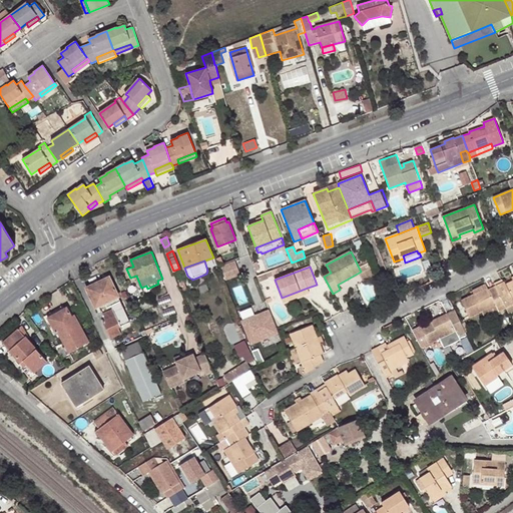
[(272,271),(258,276),(260,282),(269,278),(269,277),(274,275),(272,271)]
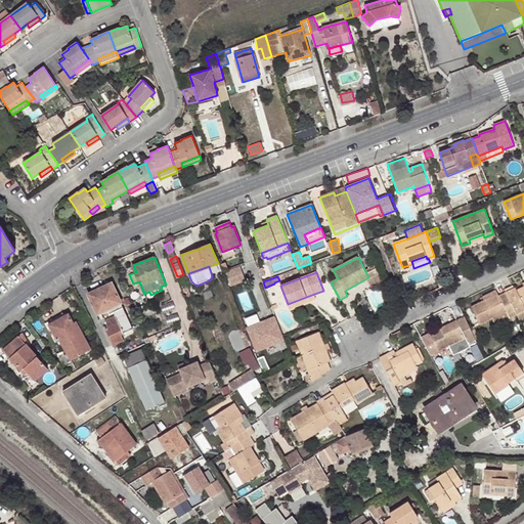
[(100,312),(103,316),(110,313),(107,309),(111,307),(114,312),(123,308),(112,284),(89,294),(98,313),(100,312)]
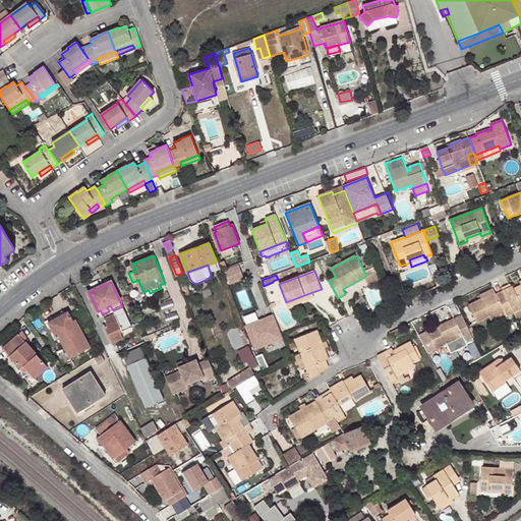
[(513,287),(504,291),(513,309),(514,311),(520,308),(520,285),(514,289),(513,287)]
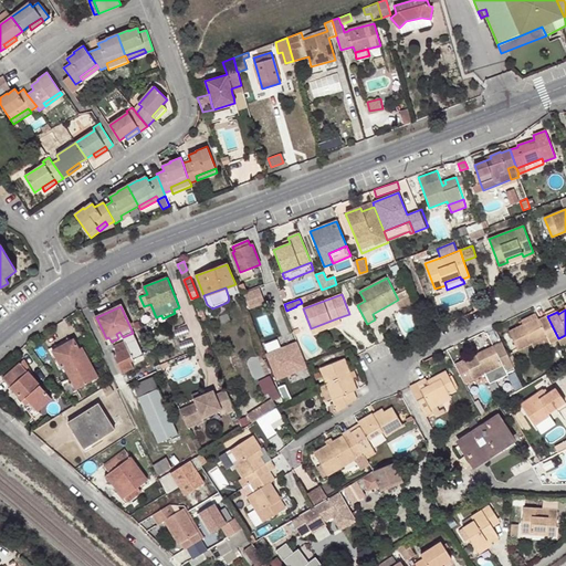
[(524,324),(538,317),(537,314),(523,321),(524,324)]
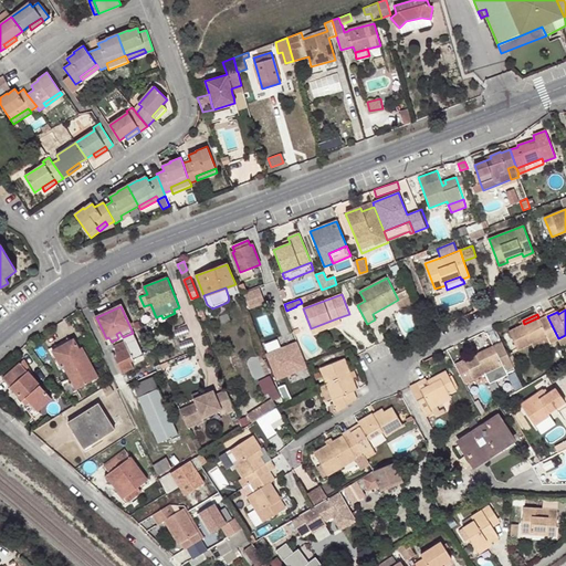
[(557,336),(547,316),(540,320),(538,317),(524,324),(510,332),(519,349),(547,336),(549,339),(557,336)]
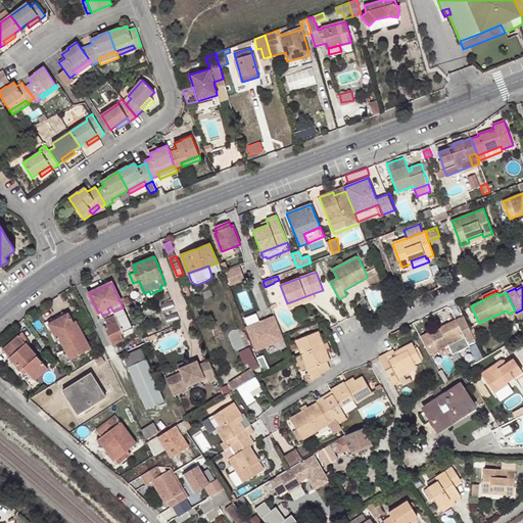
[(314,293),(287,303),(289,308),(316,298),(314,293)]
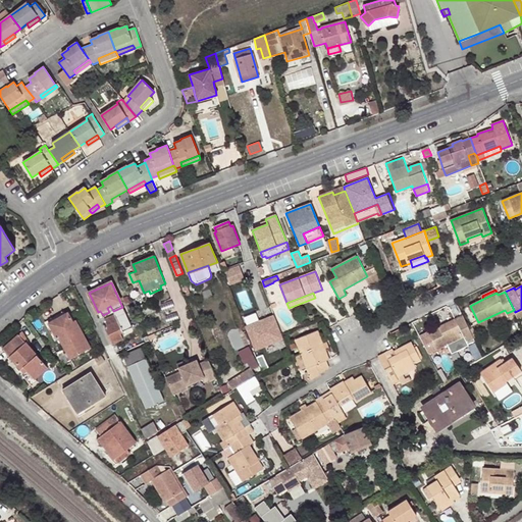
[(107,325),(104,327),(112,344),(123,338),(120,332),(133,327),(124,310),(114,314),(104,319),(107,325)]
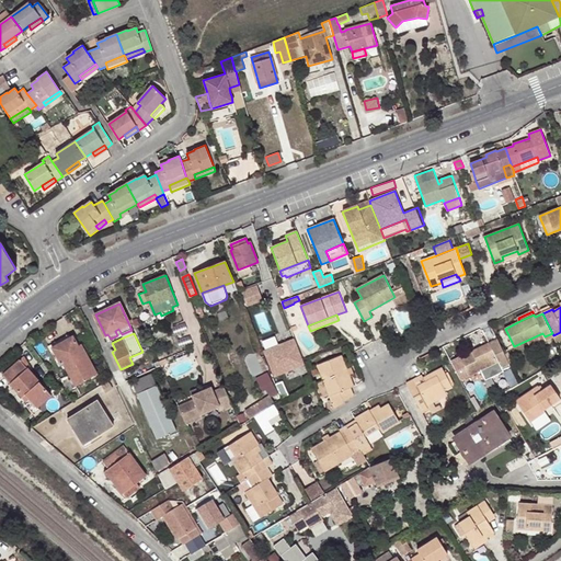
[(294,336),(278,343),(275,334),(260,341),(274,376),(305,364),(294,336)]
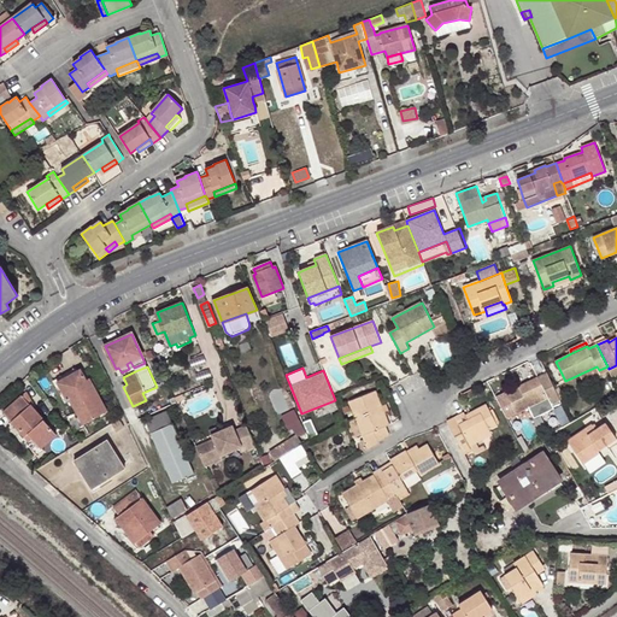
[(81,369),(57,381),(68,401),(70,400),(83,424),(107,411),(92,383),(89,385),(81,369)]
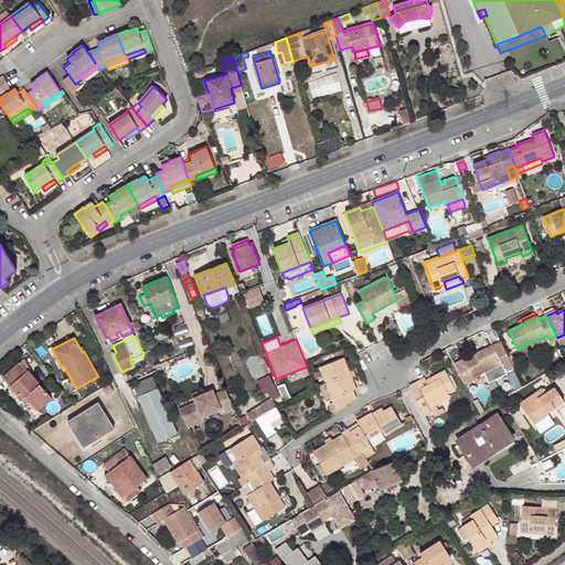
[(511,363),(501,342),(455,364),(465,383),(473,379),(472,377),(486,372),(503,364),(503,366),(511,363)]
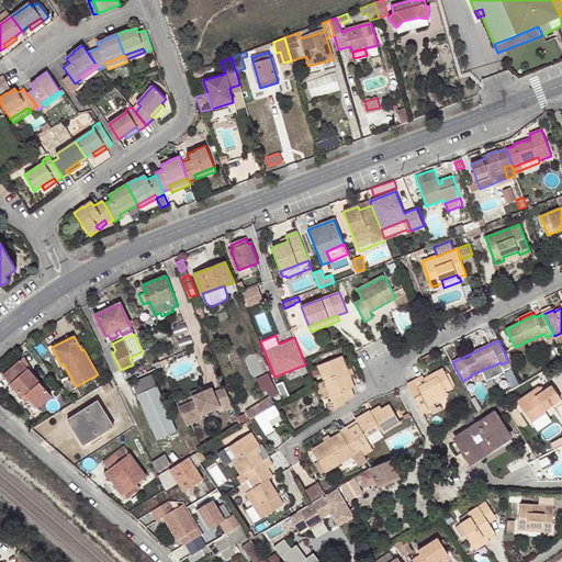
[(258,353),(249,357),(255,372),(263,369),(258,353)]
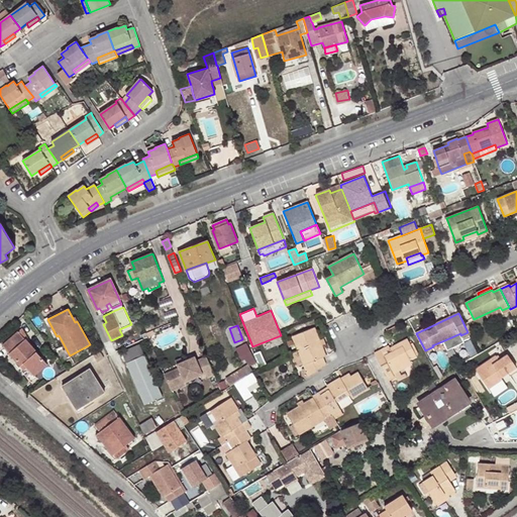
[(304,364),(309,377),(326,366),(322,357),(326,355),(323,347),(320,340),(315,327),(294,335),(299,350),(304,364)]
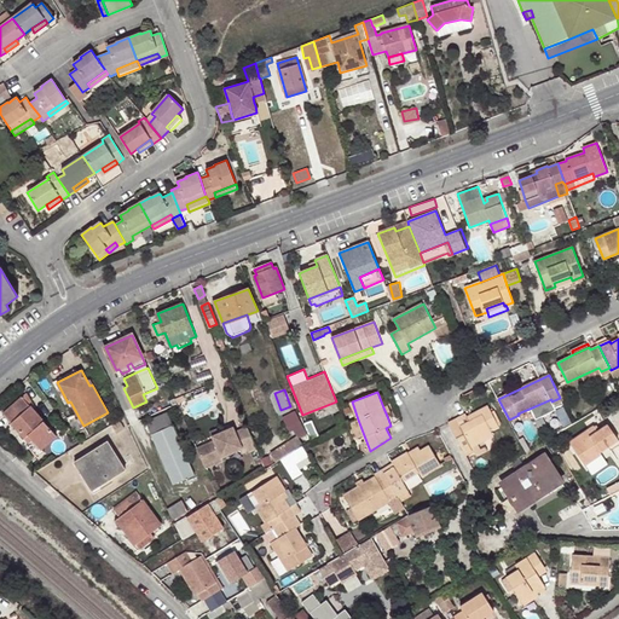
[(27,393),(4,414),(25,438),(29,435),(33,439),(28,444),(40,456),(45,452),(41,449),(57,435),(33,406),(34,405),(27,393)]
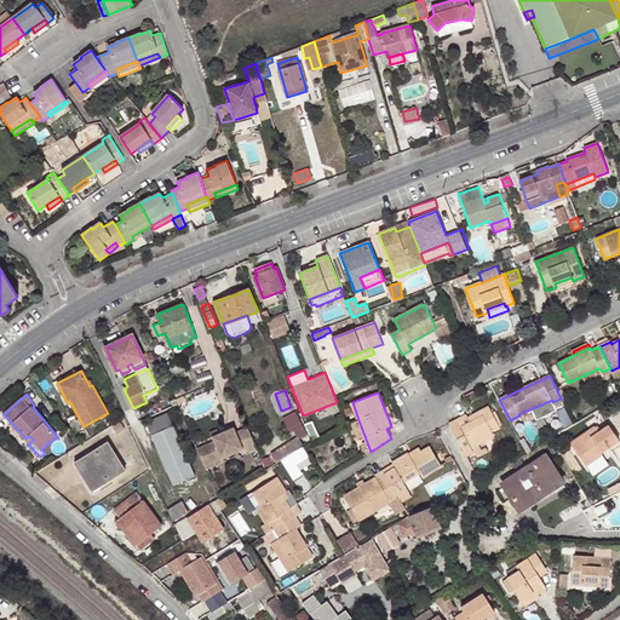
[(449,424),(465,452),(494,436),(492,431),(500,428),(489,407),(474,414),(476,419),(471,422),(469,417),(465,409),(449,418),(449,424)]
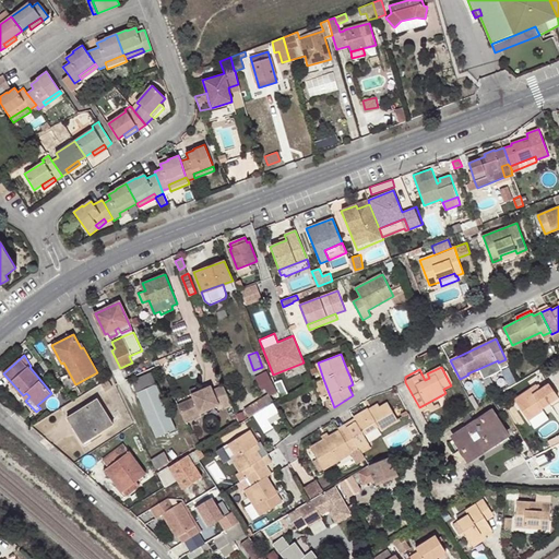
[(151,372),(132,381),(157,438),(176,429),(151,372)]
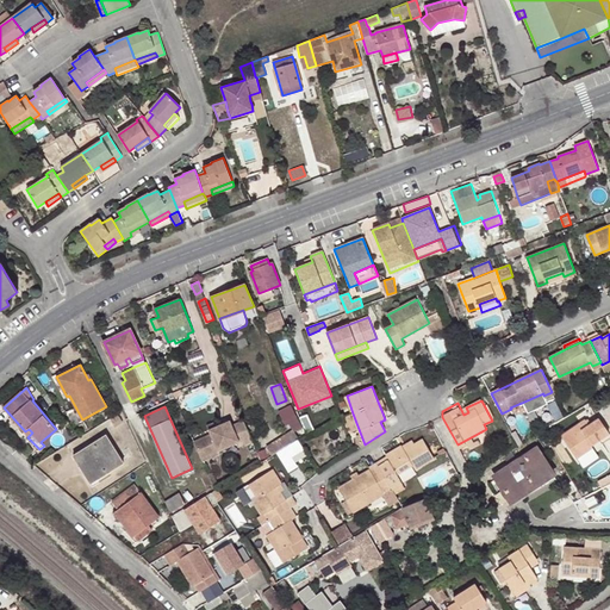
[(54,414),(49,418),(58,429),(63,423),(54,414)]
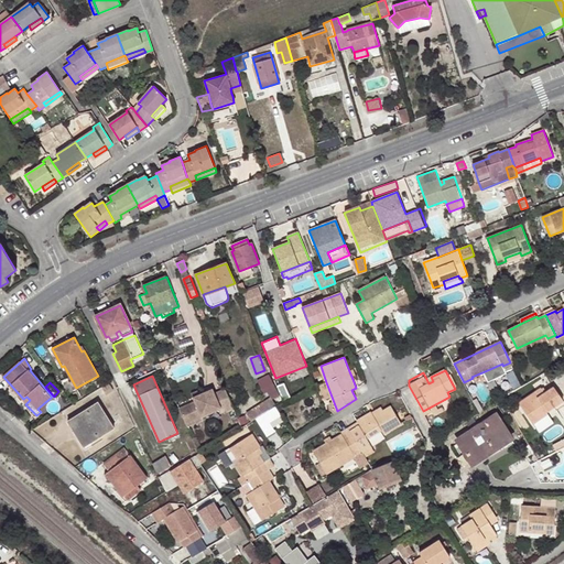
[(324,400),(332,397),(326,382),(318,384),(324,400)]
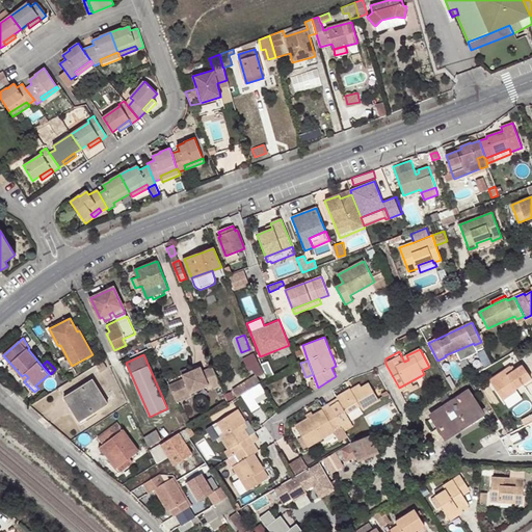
[(104,362),(98,366),(102,372),(107,368),(104,362)]
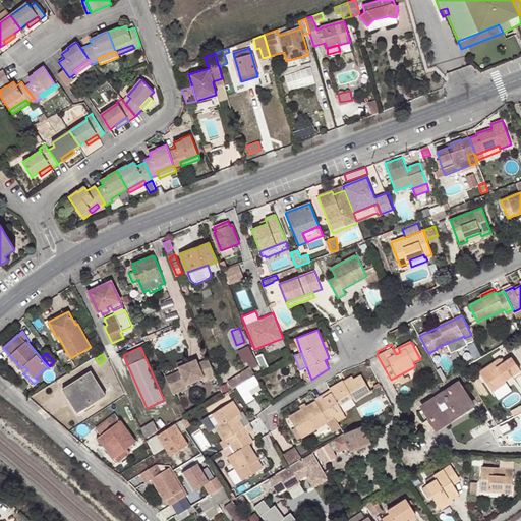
[(514,379),(520,372),(520,369),(513,358),(504,363),(501,359),(480,372),(494,392),(507,383),(506,381),(512,377),(514,379)]
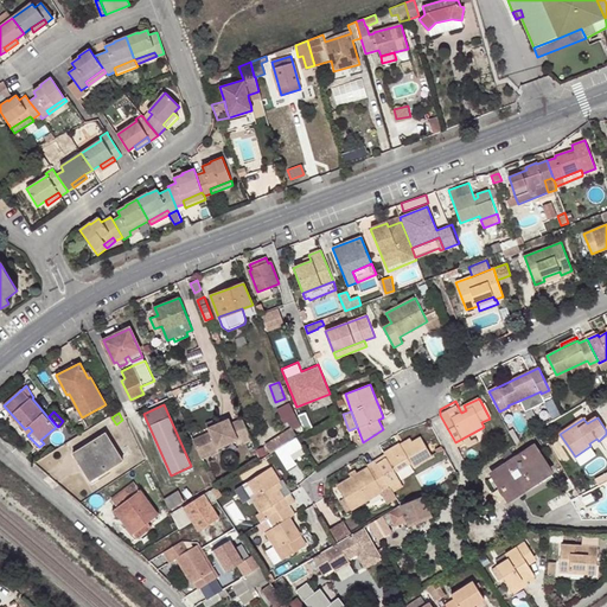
[(200,457),(218,448),(238,440),(229,419),(208,428),(210,433),(193,440),(200,457)]
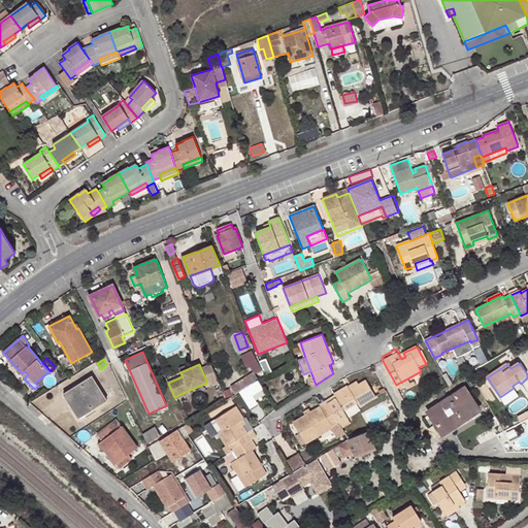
[(212,386),(220,383),(212,364),(205,368),(212,386)]
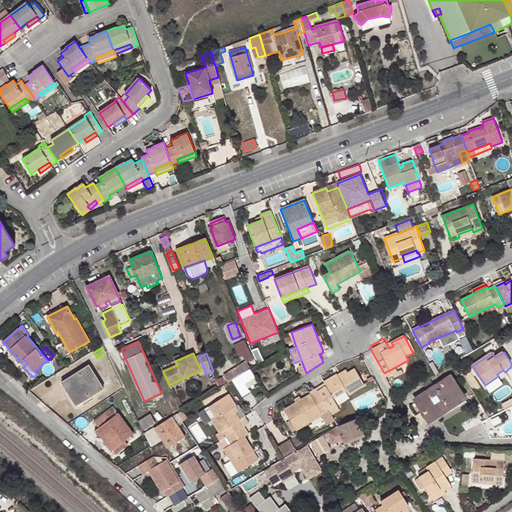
[(240,375),(250,369),(247,363),(237,369),(240,375)]
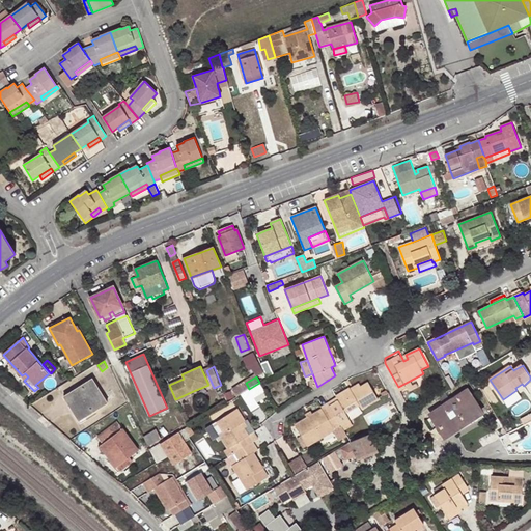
[(64,396),(72,409),(77,406),(85,417),(108,402),(92,379),(64,396)]
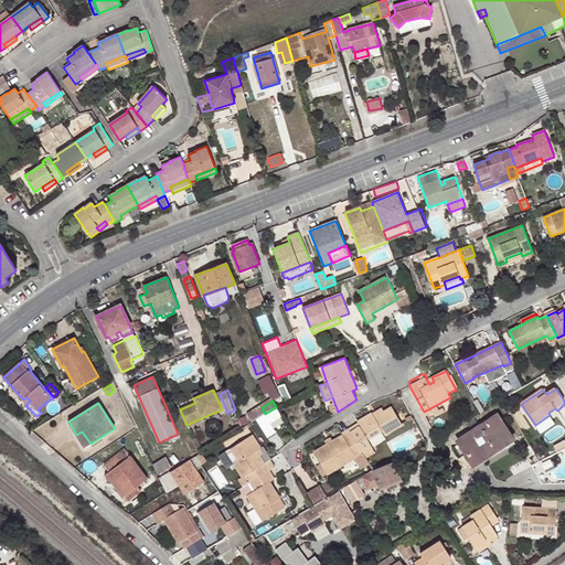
[(248,413),(254,422),(257,419),(265,414),(262,407),(260,406),(248,413)]
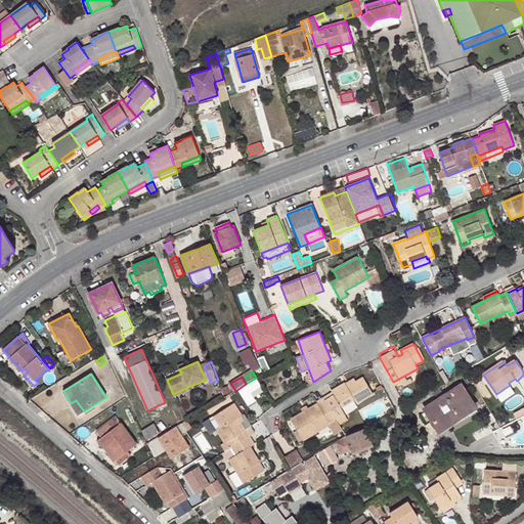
[(325,400),(337,420),(346,415),(342,406),(355,399),(357,403),(374,393),(364,377),(357,381),(348,387),(346,384),(345,382),(332,390),(333,392),(335,395),(325,400)]
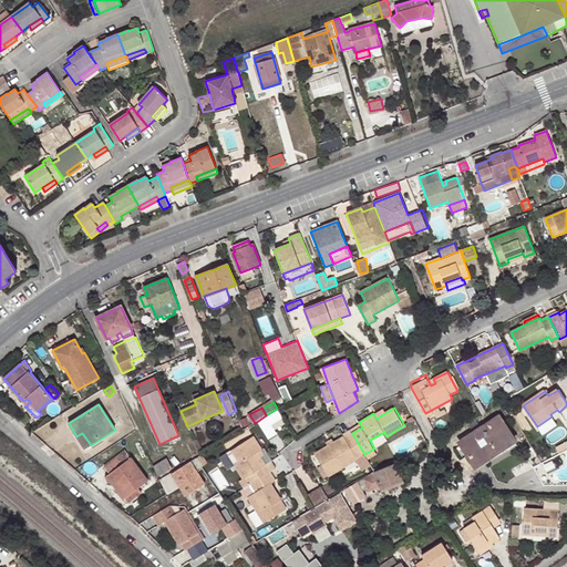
[(277,409),(266,415),(271,424),(282,418),(277,409)]
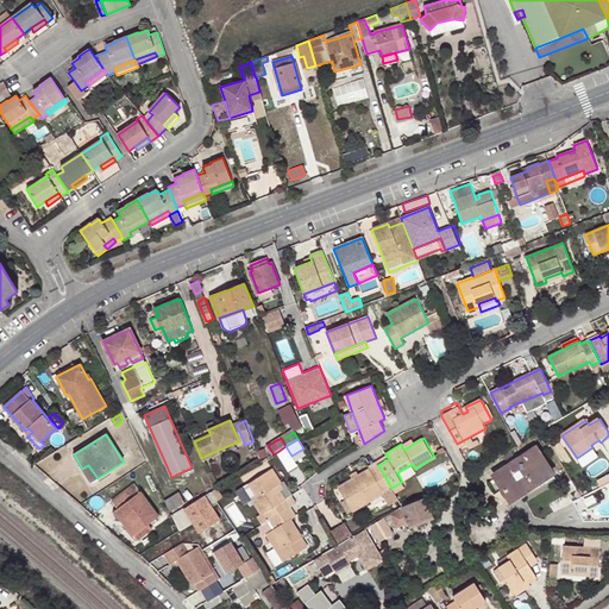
[(537,445),(495,471),(512,496),(553,470),(537,445)]
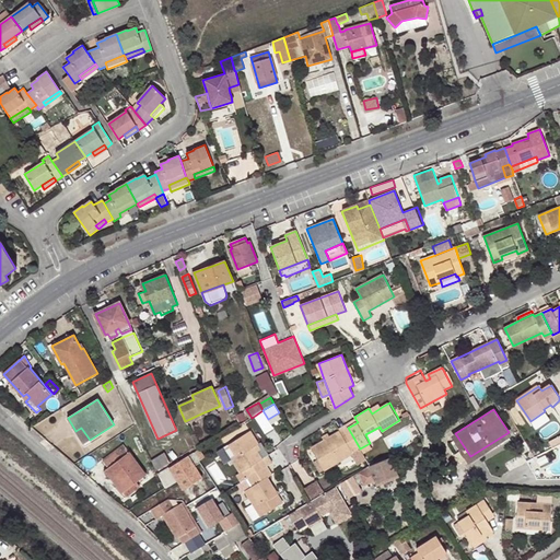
[(268,419),(263,410),(255,416),(265,432),(272,428),(268,419)]
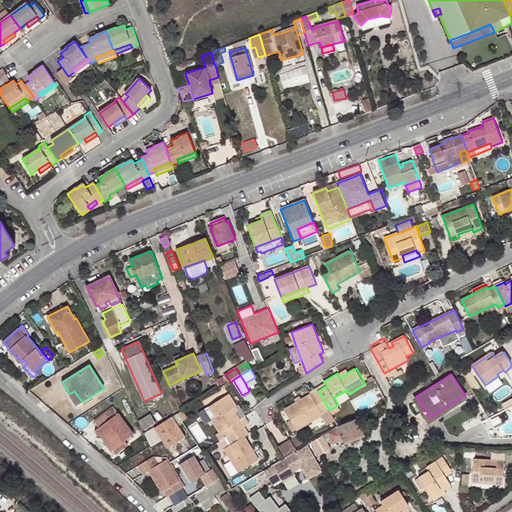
[(498,376),(485,385),(488,389),(501,380),(498,376)]
